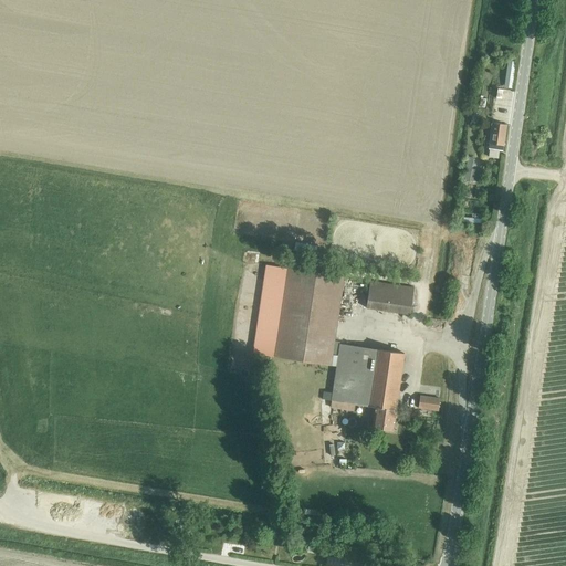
[(506,66),(506,74),(514,75),(515,61),(507,60),(506,66)]
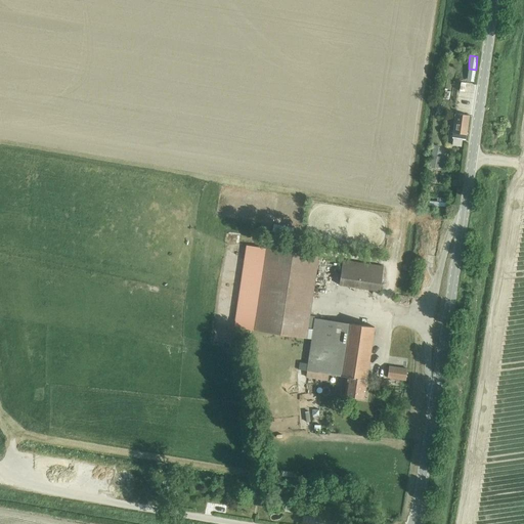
[(452,132),(451,138),(466,140),(470,116),(455,114),(452,132)]
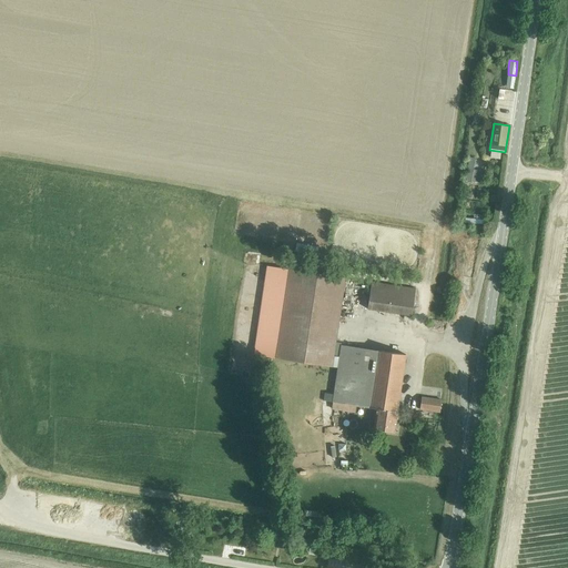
[(469,158),(465,182),(470,183),(475,159),(469,158)]
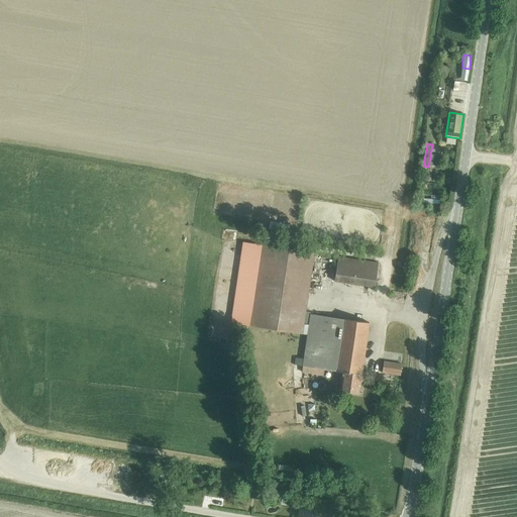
[(447,193),(431,192),(431,200),(447,201),(447,193)]
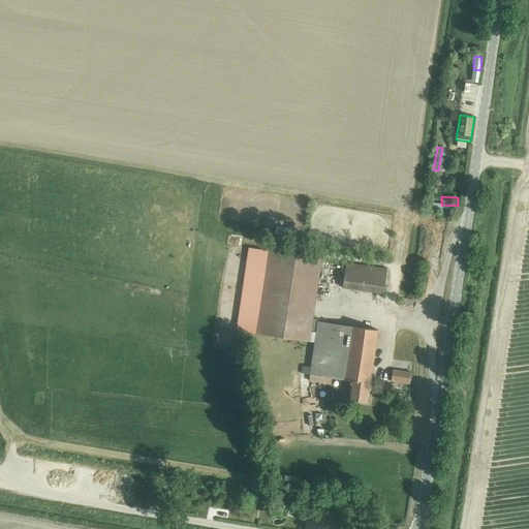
[(277,226),(275,234),(297,239),(298,230),(277,226)]
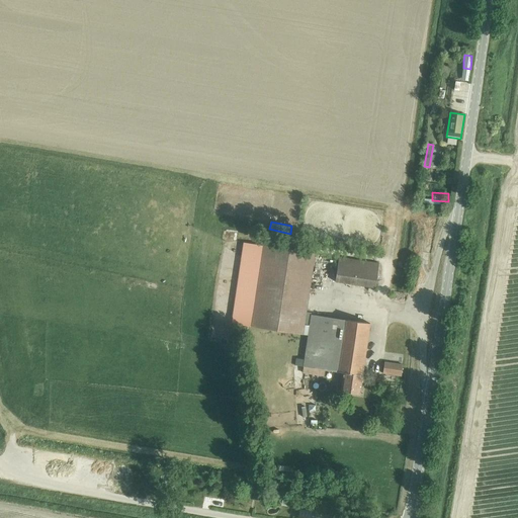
[(243,243),(232,324),(251,327),(301,334),(308,335),(304,367),(343,372),(340,392),(357,394),(358,383),(360,383),(362,382),(363,377),(361,376),(360,376),(367,324),(311,315),(310,326),(304,325),(314,253),(263,246),(243,243)]
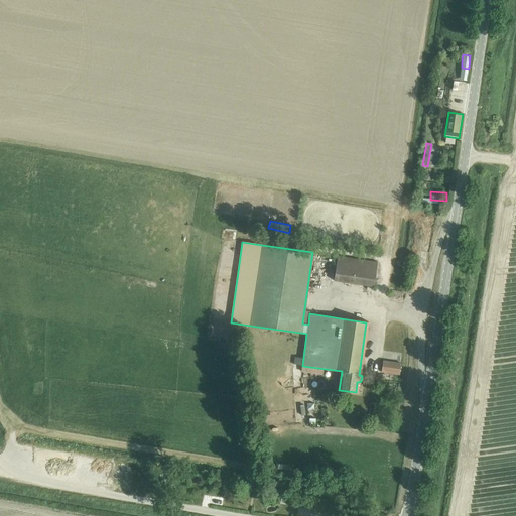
[(334,280),(373,286),(377,263),(338,257),(334,280)]
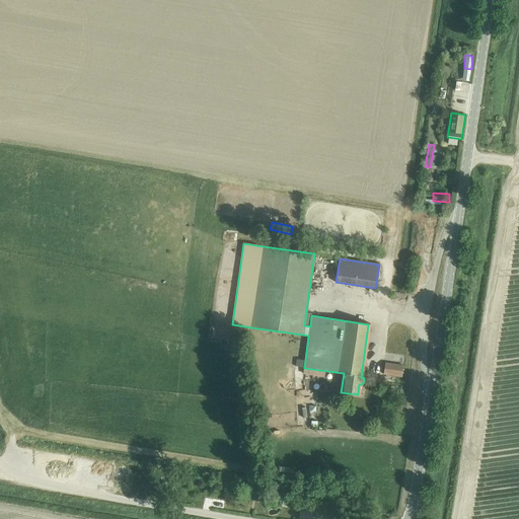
[(324,289),(326,260),(320,260),(318,288),(324,289)]
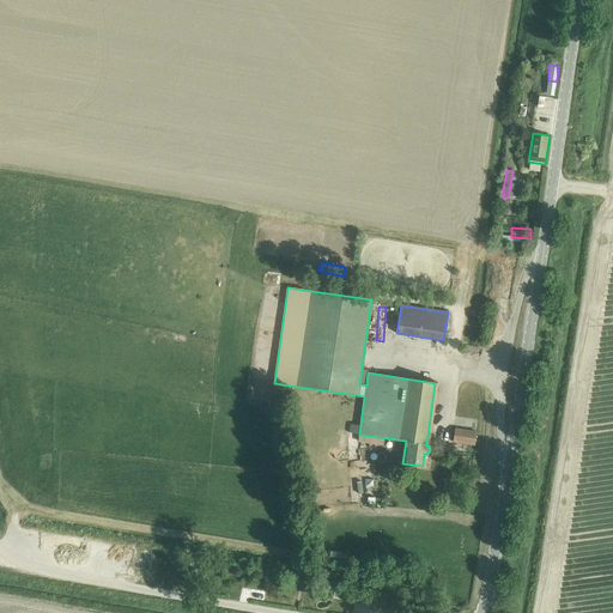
[(413,345),(390,341),(389,351),(411,354),(413,345)]
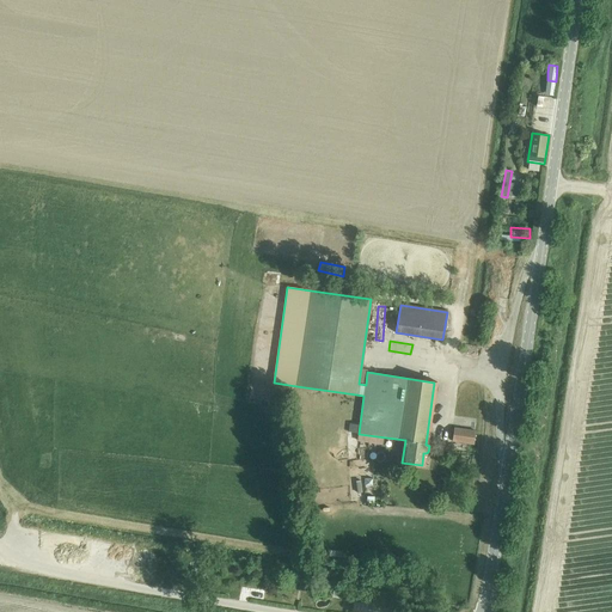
[(359,434),(360,424),(349,423),(348,432),(359,434)]
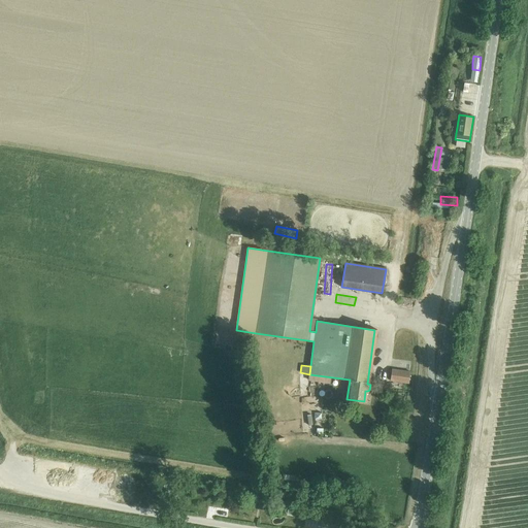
[(390,381),(408,384),(410,371),(392,369),(390,381)]
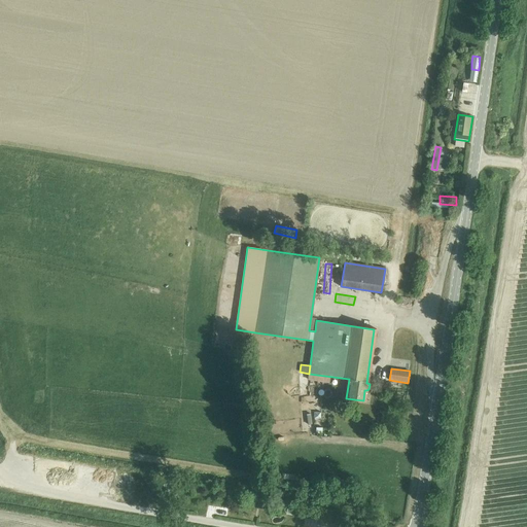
[(304,413),(305,426),(315,425),(315,419),(310,419),(310,413),(304,413)]
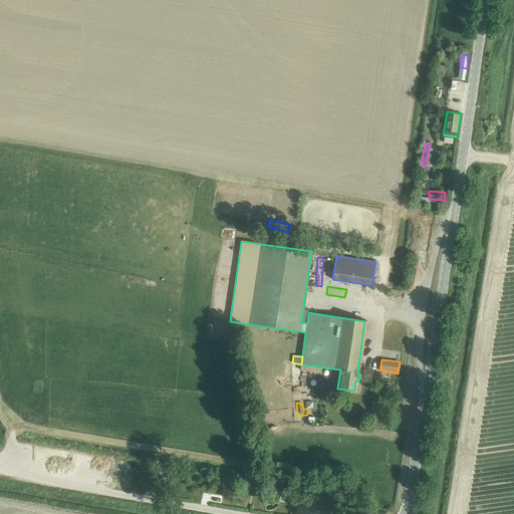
[(296,512),(309,513),(329,513),(331,504),(323,503),(323,506),(309,503),(310,499),(299,497),(296,512)]
